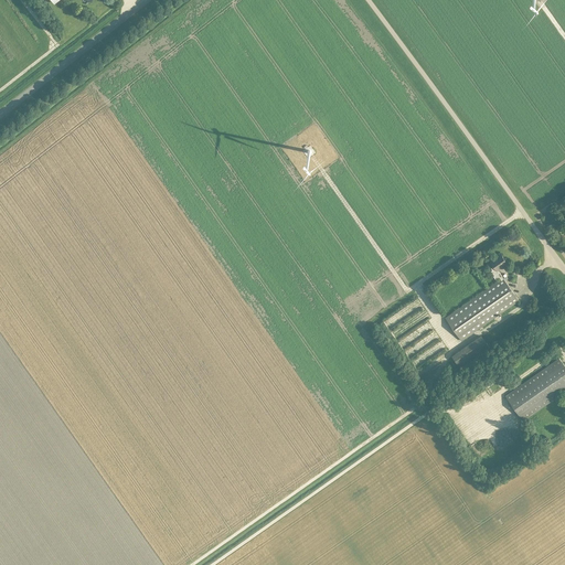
[(500,278),(501,279),(502,278),(502,277),(502,276),(498,270),(500,268),(500,267),(502,265),(503,266),(507,264),(504,259),(501,254),(490,262),(493,266),(491,268),(492,270),(490,272),(497,280),(500,278)]
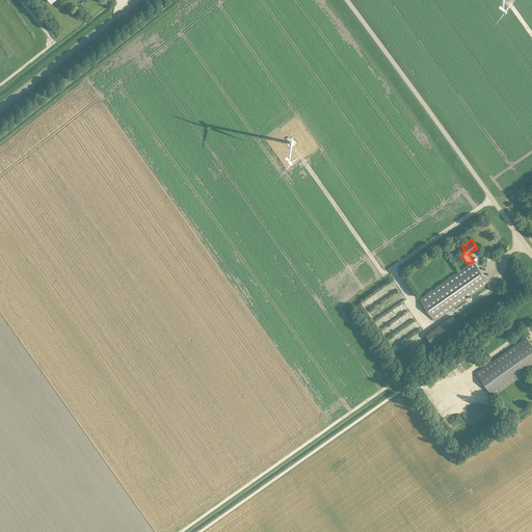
[(474,262),(473,262),(472,263),(420,299),(435,321),(488,283),(474,262)]
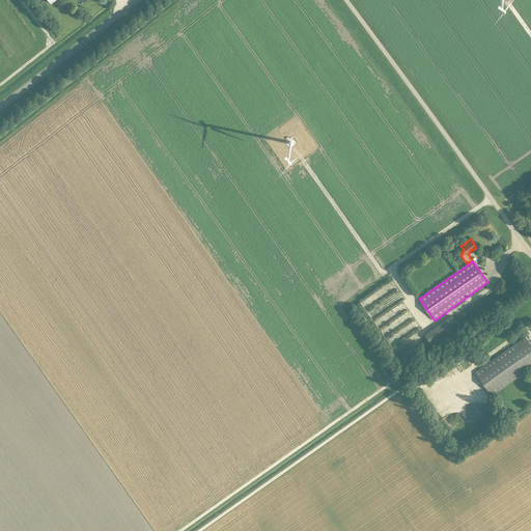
[(387,306),(402,296),(399,291),(385,303),(387,306)]
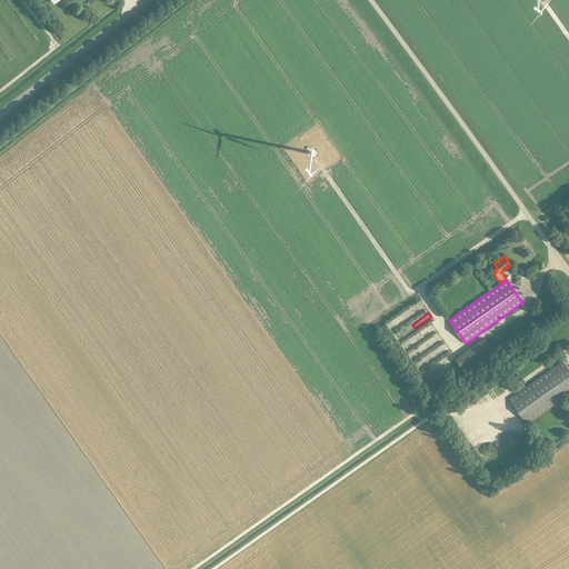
[(417,333),(421,339),(430,333),(427,327),(417,333)]
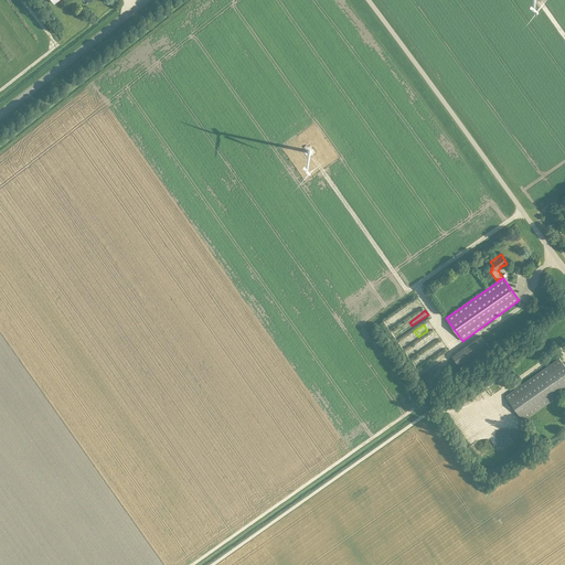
[(490,349),(481,337),(452,356),(461,369),(490,349)]
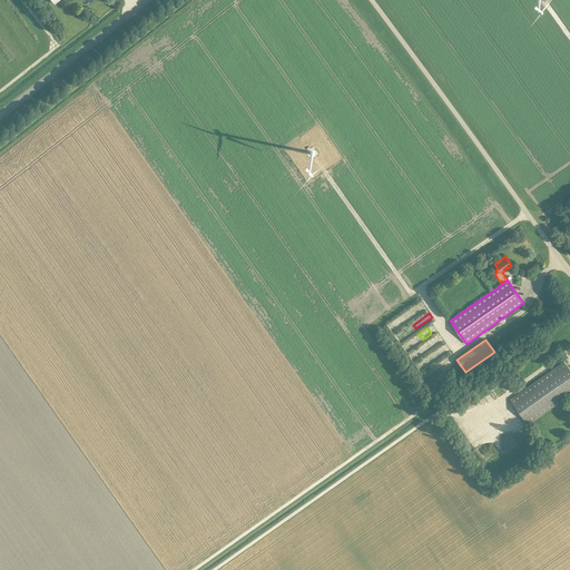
[(569,369),(564,362),(547,373),(510,400),(528,424),(569,394),(569,369)]
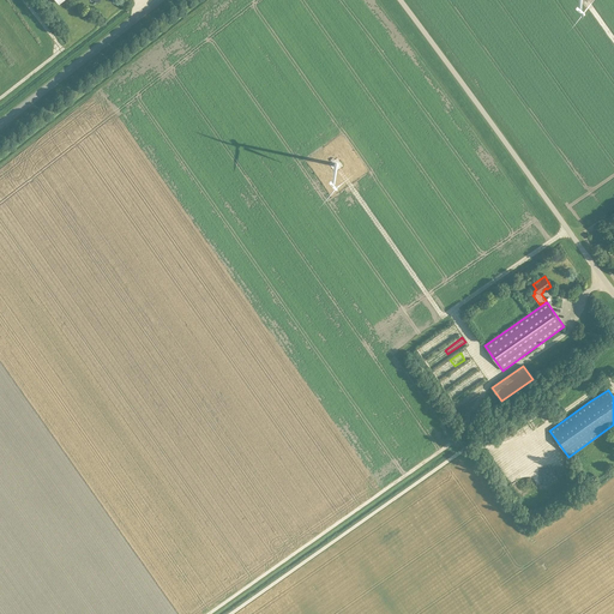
[(533,483),(525,491),(529,494),(535,486),(533,483)]
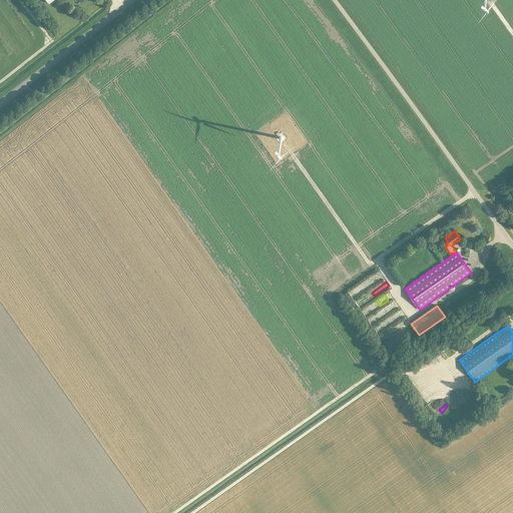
[(435,408),(431,410),(436,416),(439,413),(435,408)]
